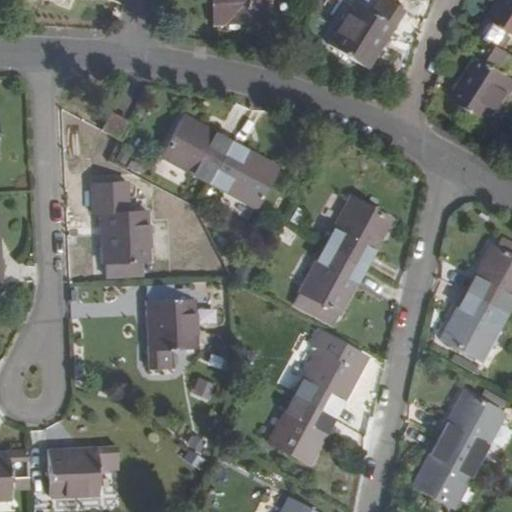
[(212,0),(215,23),(267,18),(265,0),(212,0)]
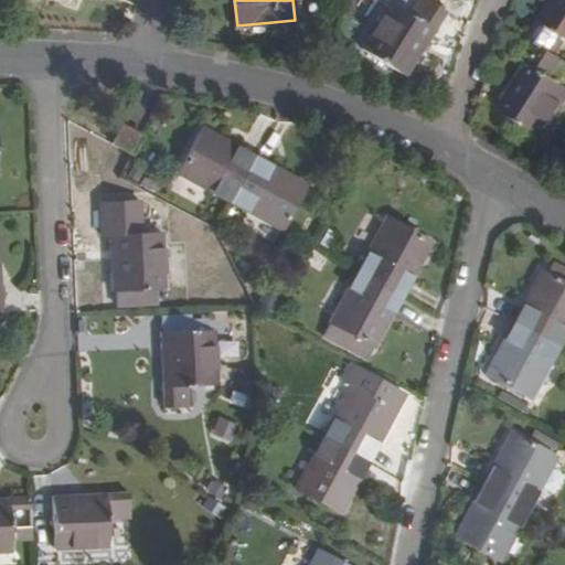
[(388,0),(360,46),(409,75),(418,62),(412,57),(428,30),(435,34),(449,10),(445,8),(449,0),(417,0),(411,13),(390,0),(388,0)]
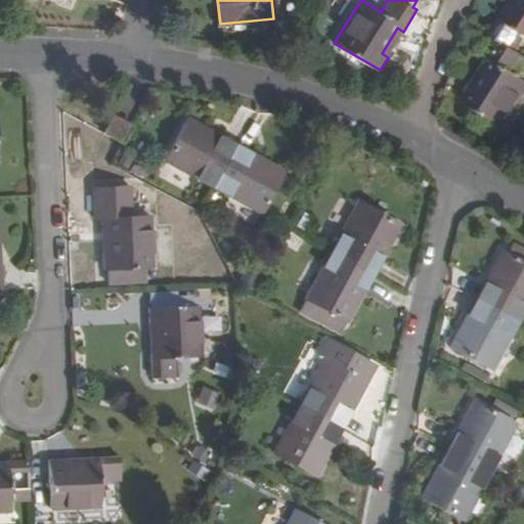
[(504,12),(500,18),(513,26),(523,32),(523,0),(520,0),(511,17),(504,12)]
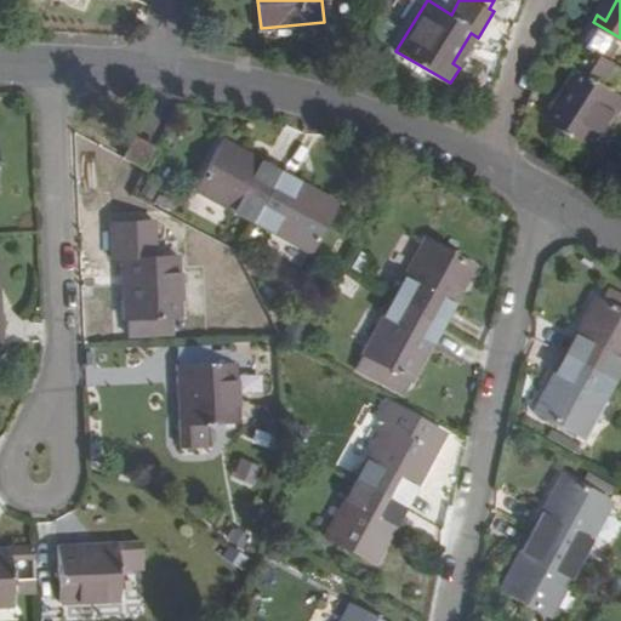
[(616,0),(605,0),(597,15),(605,21),(616,0)]
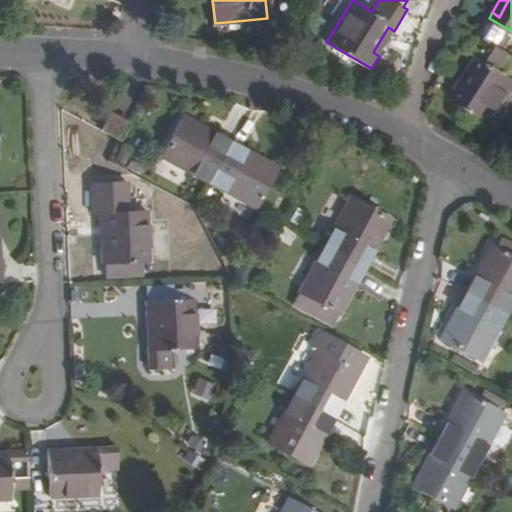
[(501,25),(489,18),(479,33),(488,39),(492,41),(501,25)]
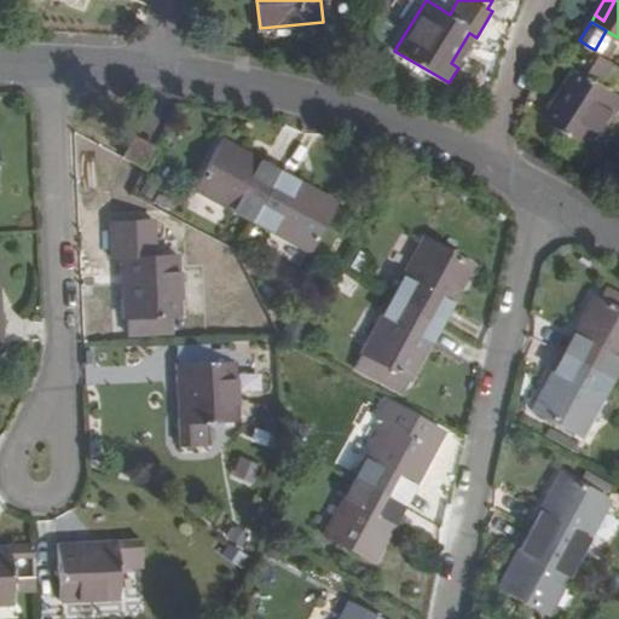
[(476,38),(469,33),(451,63),(458,68),(476,38)]
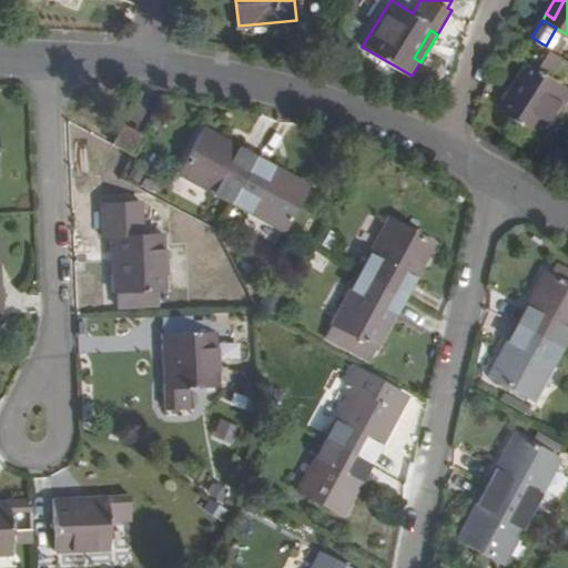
[(546,46),(541,43),(530,61),(543,69),(554,51),(546,46)]
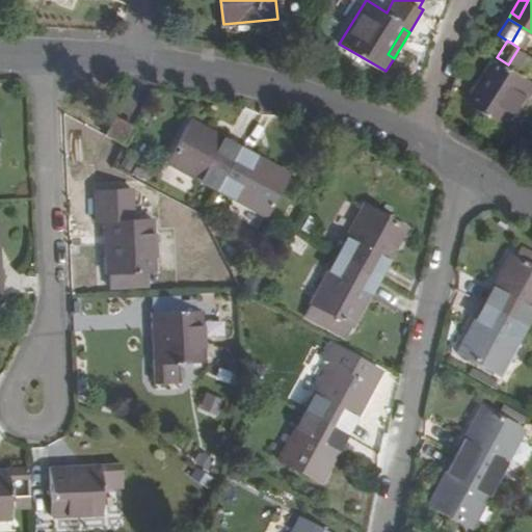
[(515,129),(531,101),(531,79),(508,64),(497,57),(495,61),(501,65),(485,91),(478,87),(470,101),(515,129)]
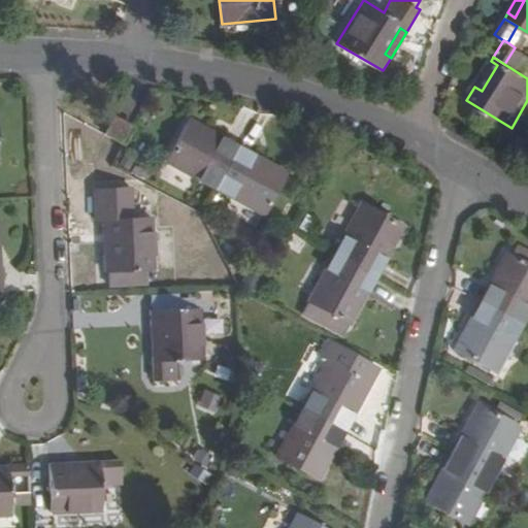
[(497,65),(491,61),(474,87),(482,91),(497,65)]
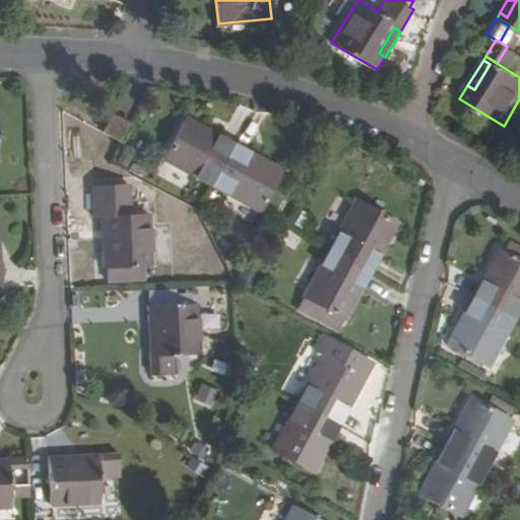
[(112,116),(105,131),(123,140),(130,126),(112,116)]
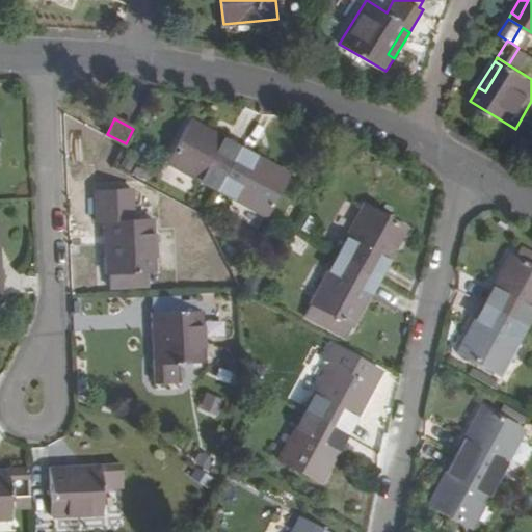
[(210,133),(190,122),(168,162),(217,189),(240,148),(222,138),(218,145),(207,139),(210,133)]
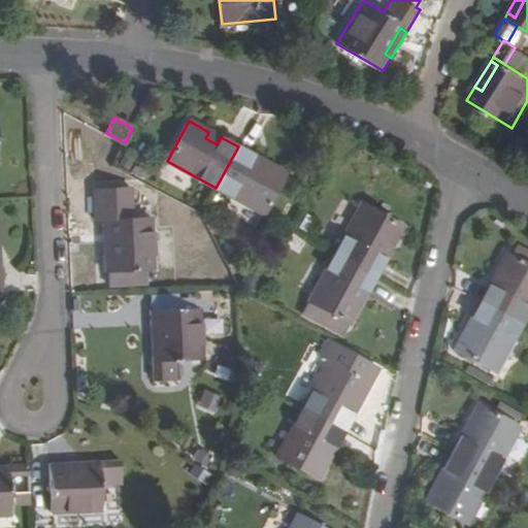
[(208,132),(205,138),(217,144),(221,137),(208,132)]
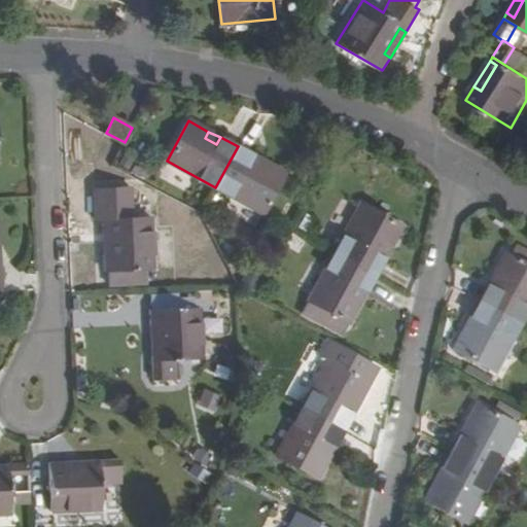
[(238,146),(215,187),(264,213),(285,173),(265,162),(260,169),(250,162),(253,155),(238,146)]
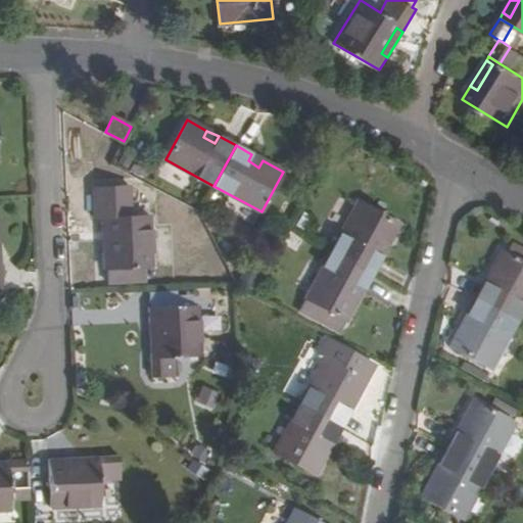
[(251,154),(248,160),(258,168),(263,160),(251,154)]
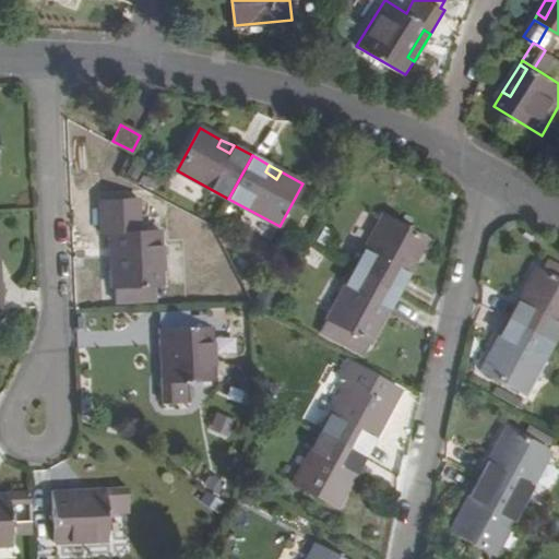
[(121,213),(106,213),(107,233),(122,233),(121,213)]
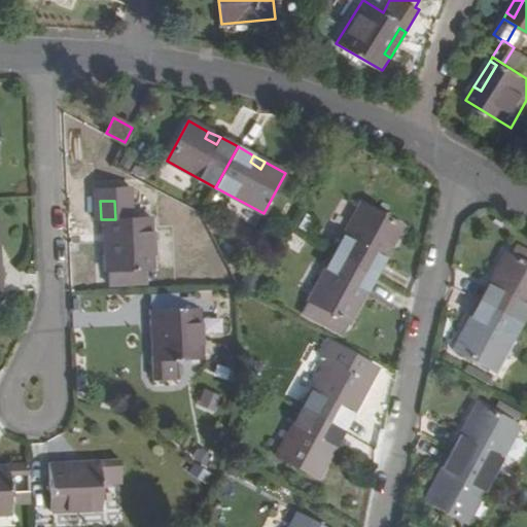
[(401,225),(361,203),(335,252),(376,275),(385,257),(379,254),(385,243),(391,246),(401,225)]
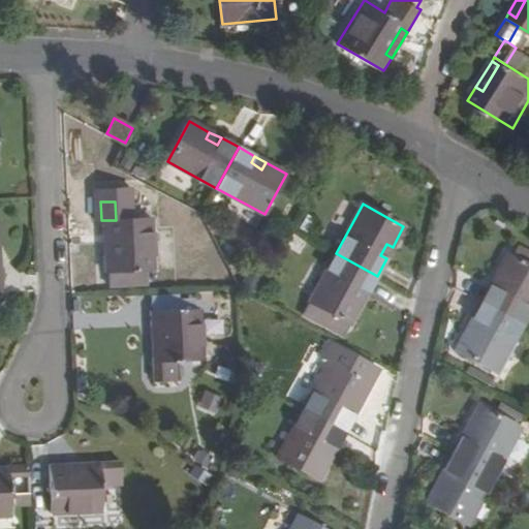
[(307,214),(299,227),(312,236),(320,221),(307,214)]
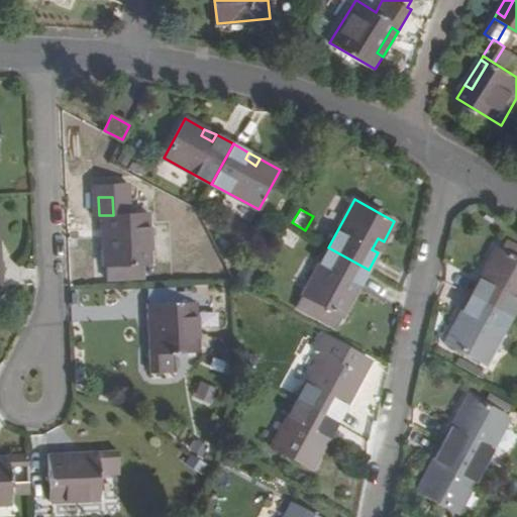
[(99,221),(106,221),(107,250),(101,250),(102,267),(110,266),(110,280),(143,278),(142,265),(153,265),(150,213),(113,215),(99,215),(99,221)]
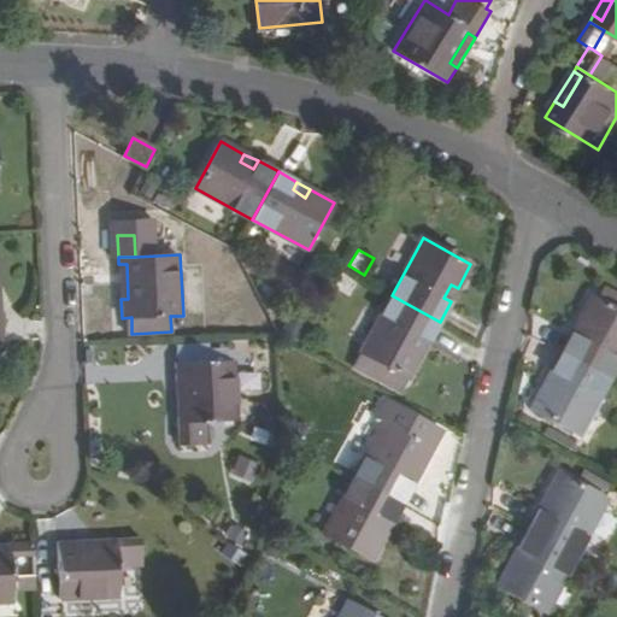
[(118,264),(112,269),(112,295),(121,299),(128,299),(127,264),(118,264)]
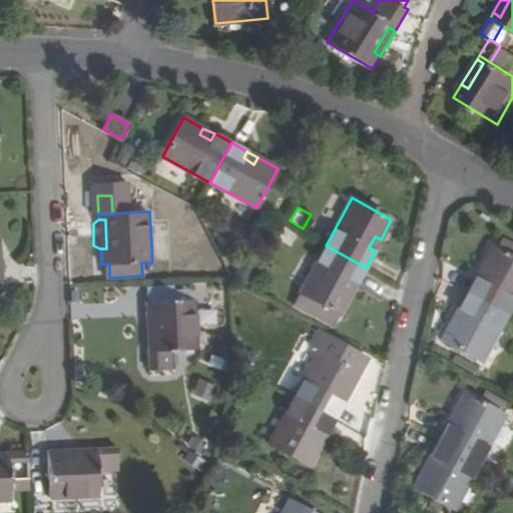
[(381,239),(375,236),(369,247),(375,250),(381,239)]
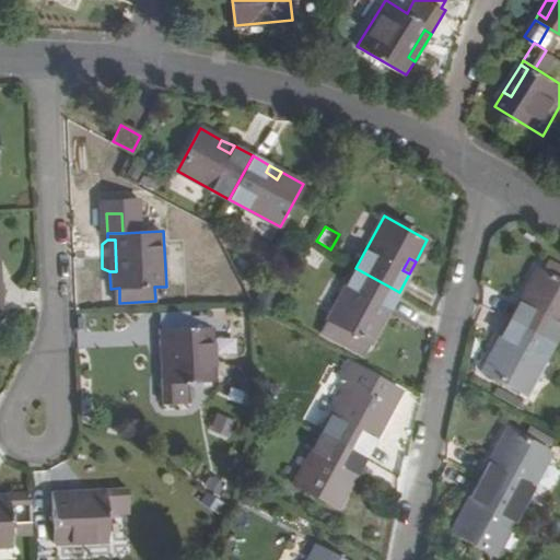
[(559,264),(548,258),(541,269),(559,280),(559,264)]
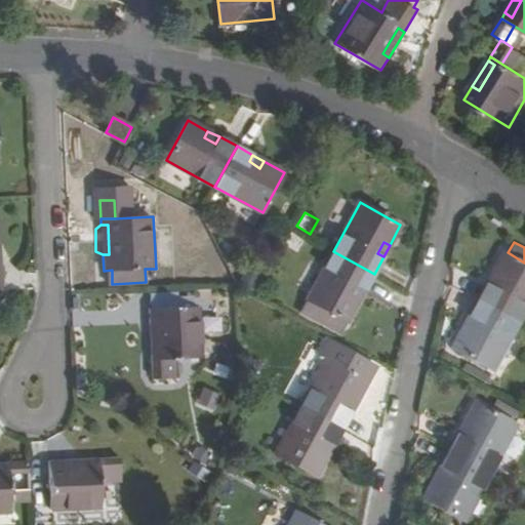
[(374,274),(333,251),(300,310),(335,329),(340,319),(348,322),(359,300),(353,298),(359,287),(365,290),(374,274)]
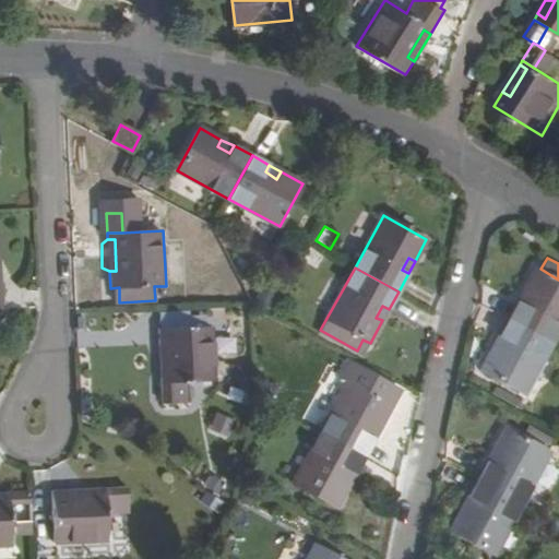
[(519,301),(509,319),(552,343),(558,330),(558,280),(540,269),(537,268),(525,289),(532,294),(526,306),(519,301)]
